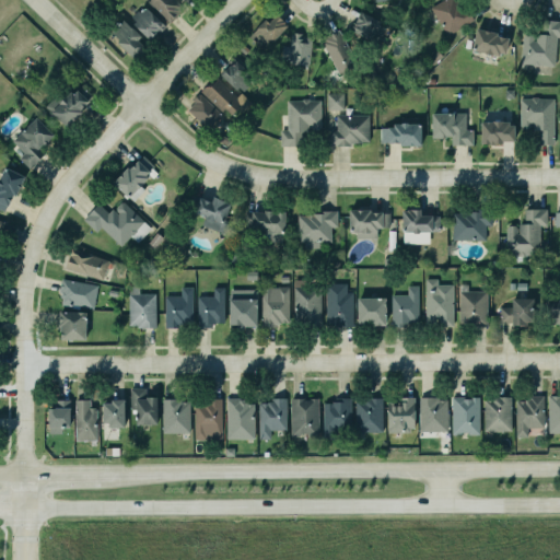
[(175,0),(183,7),(167,22),(147,1),(148,0),(175,0)]
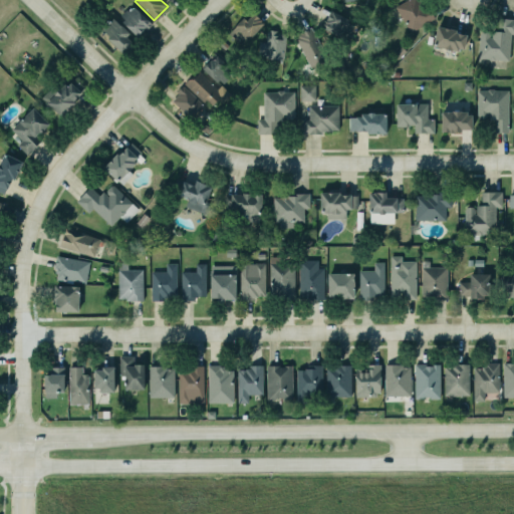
[(406,0),(396,6),(411,33),(433,20),(421,0),(406,0)]
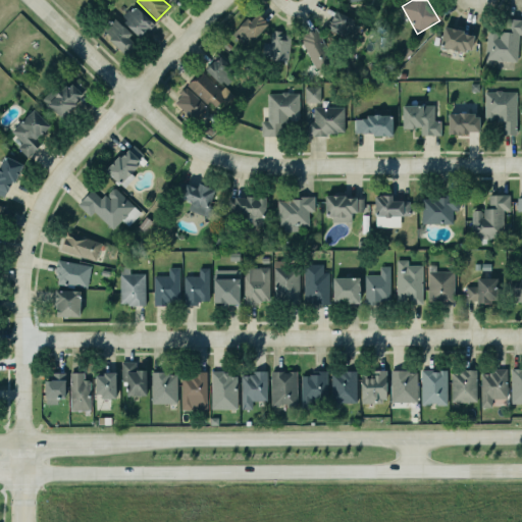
[(141,37),(153,23),(134,5),(121,18),(141,37)]
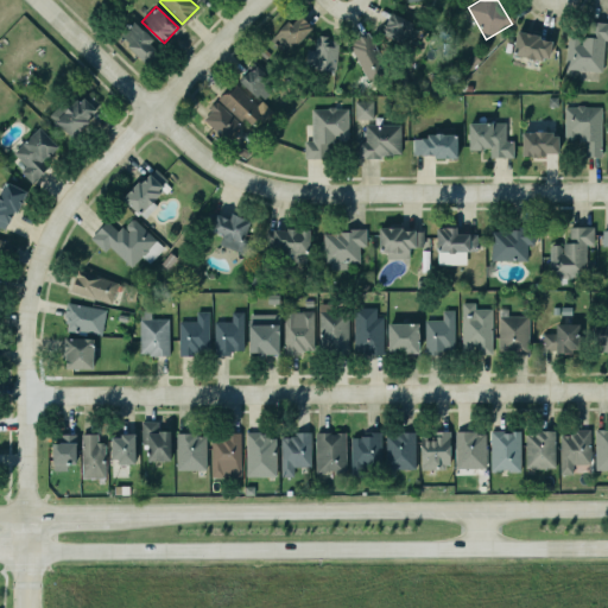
[(409,37),(412,38),(418,27),(392,13),(381,33),(404,45),(409,37)]
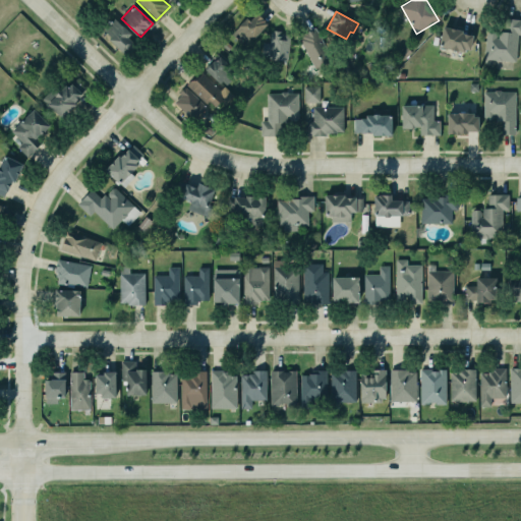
[(232,33),(246,46),(268,22),(257,13),(250,20),(247,17),(232,33)]
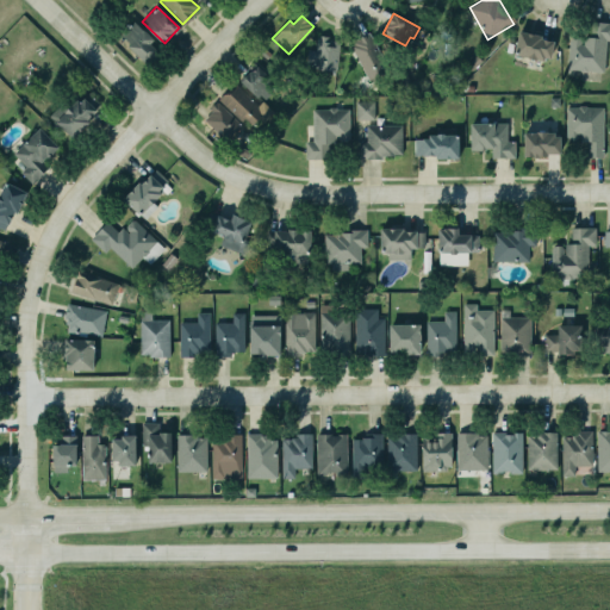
[(154,39),(134,22),(119,37),(148,63),(157,53),(149,44),(154,39)]
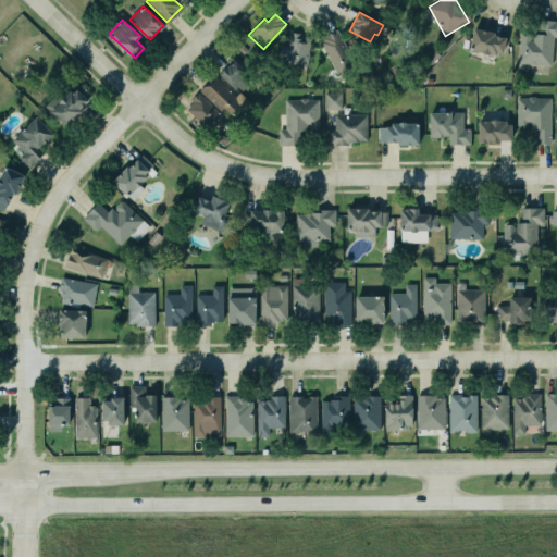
[(553,65),(554,37),(556,37),(556,20),(537,20),(536,35),(519,34),(518,64),(553,65)]
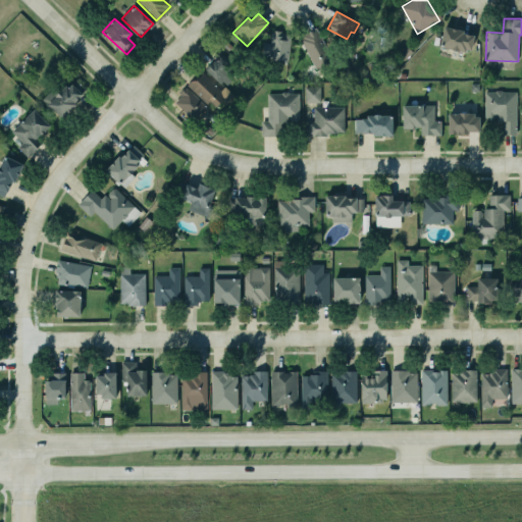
[(442,25),(462,30),(462,33),(472,35),(469,49),(464,48),(463,51),(457,50),(456,50),(451,49),(450,48),(438,46),(442,25)]
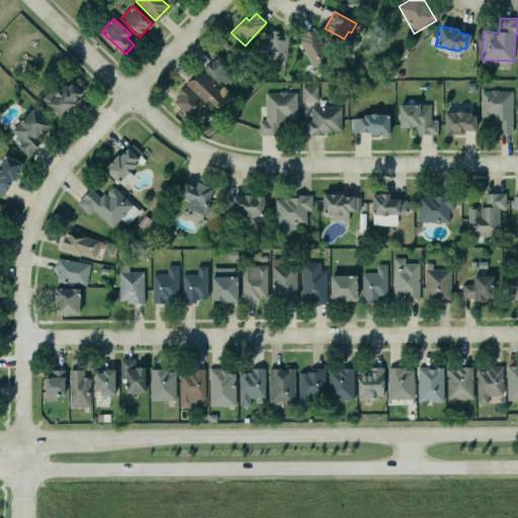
[(328,62),(316,28),(298,34),(311,69),(328,62)]
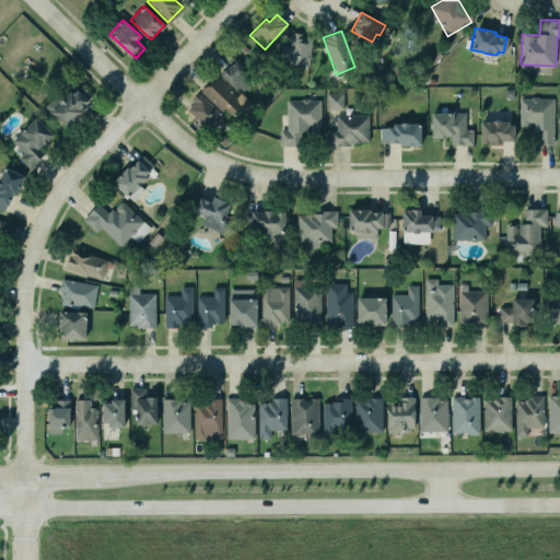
[(221,74),(241,92),(255,77),(235,59),(221,74)]
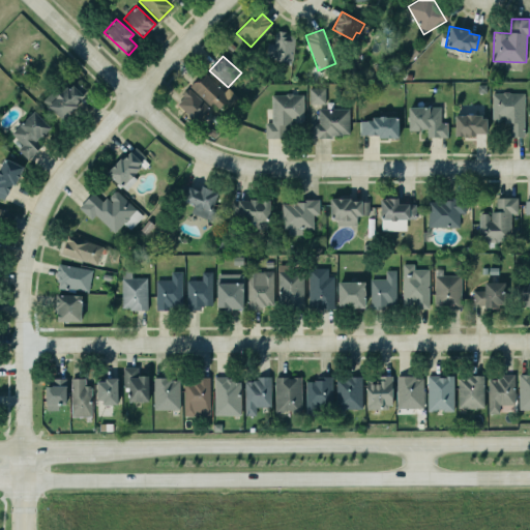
[(188,85),(193,81),(195,79),(197,80),(199,77),(200,78),(204,74),(224,92),(227,88),(232,92),(228,96),(222,104),(216,108),(211,102),(208,105),(188,85)]
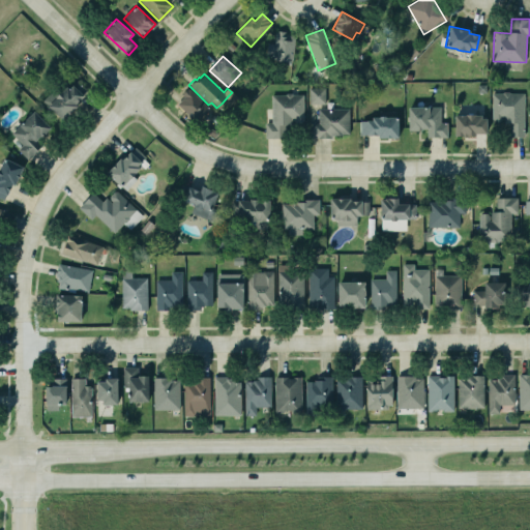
[(62,120),(40,100),(55,85),(61,90),(65,86),(67,88),(76,80),(86,90),(82,94),(82,95),(74,104),(77,106),(62,120)]
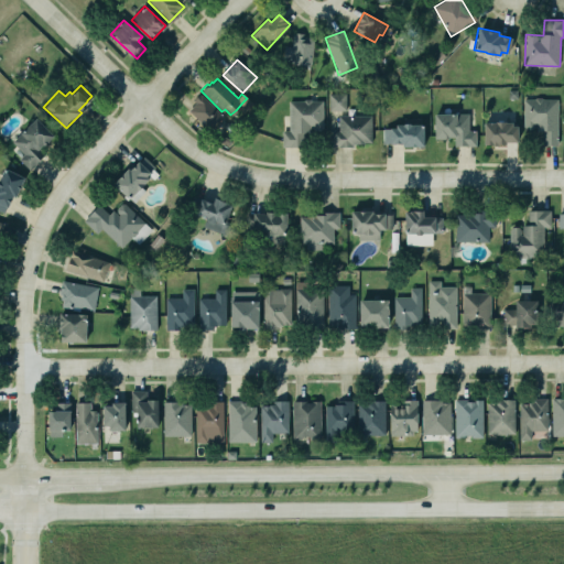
[(199,94),(198,94),(197,94),(195,96),(192,99),(194,101),(186,110),(207,129),(214,122),(221,115),(199,94)]
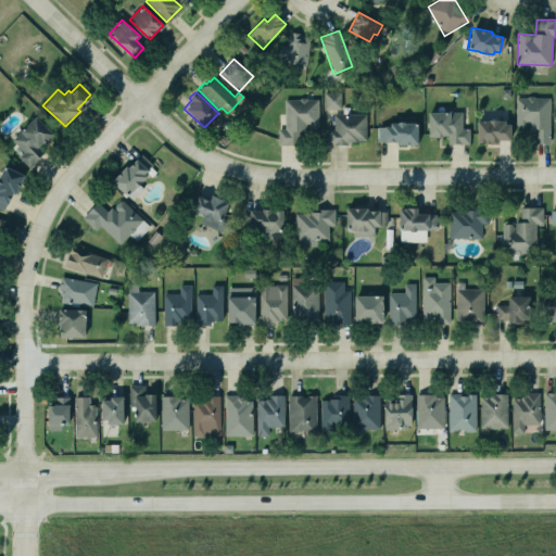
[(324,92),(325,111),(342,110),(341,92),(324,92)]
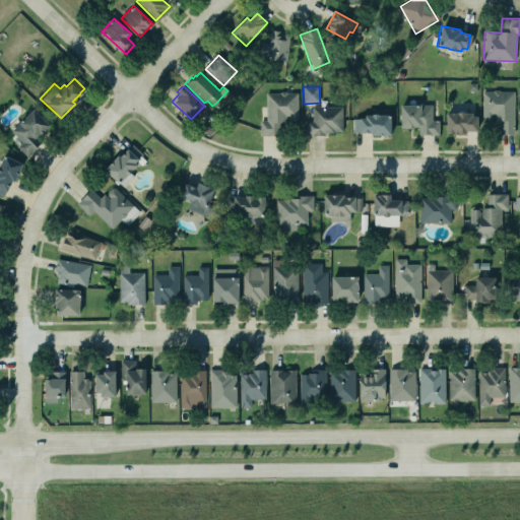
[(480,90),(492,90),(493,89),(498,89),(500,90),(513,90),(513,133),(499,133),(499,120),(481,120),(480,90)]
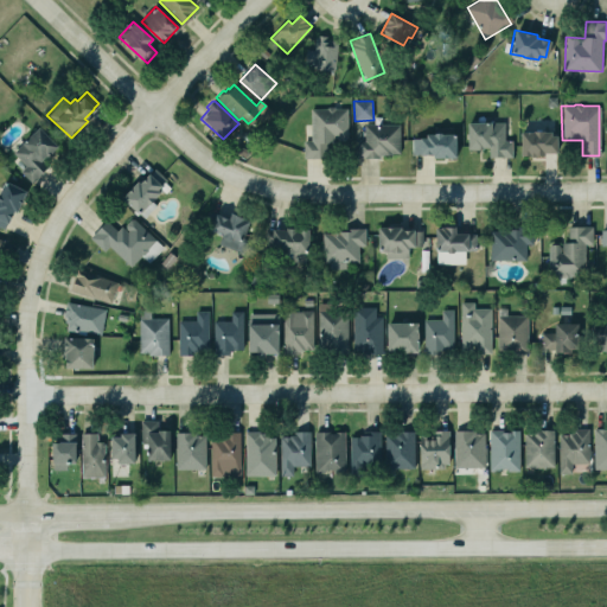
[(304,159),(330,158),(330,142),(349,141),(347,107),(311,108),(311,140),(304,140),(304,159)]
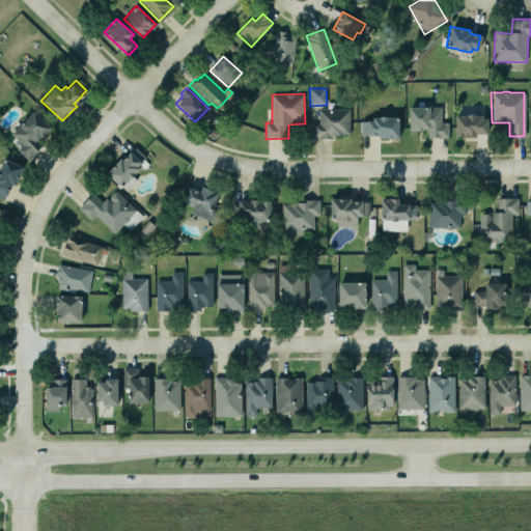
[(409,106),(409,127),(427,127),(427,136),(447,136),(447,120),(440,120),(440,106),(409,106)]
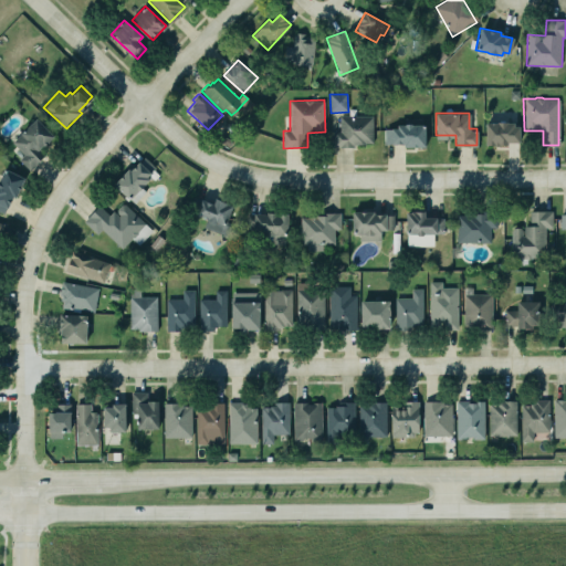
[(334,133),(333,146),(373,146),(373,116),(341,116),(339,133),(334,133)]
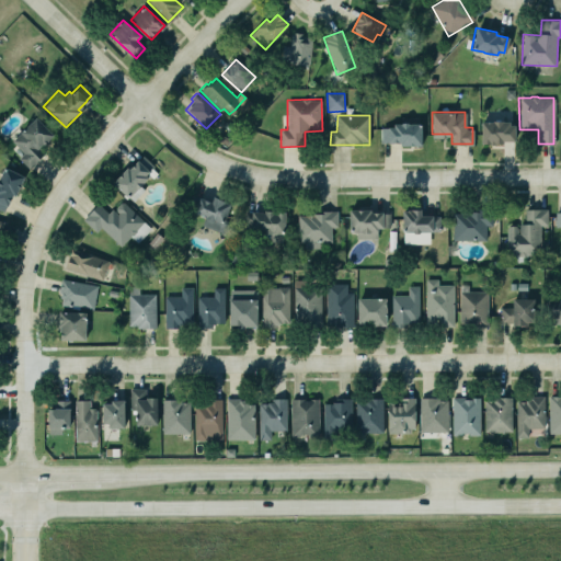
[(12,141),(24,153),(19,159),(30,170),(45,153),(41,149),(54,135),(36,117),(12,141)]
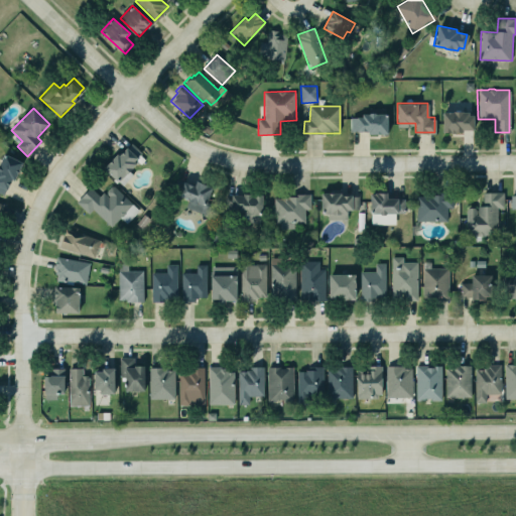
[(443,131),(474,131),(474,112),(442,113),(443,131)]
